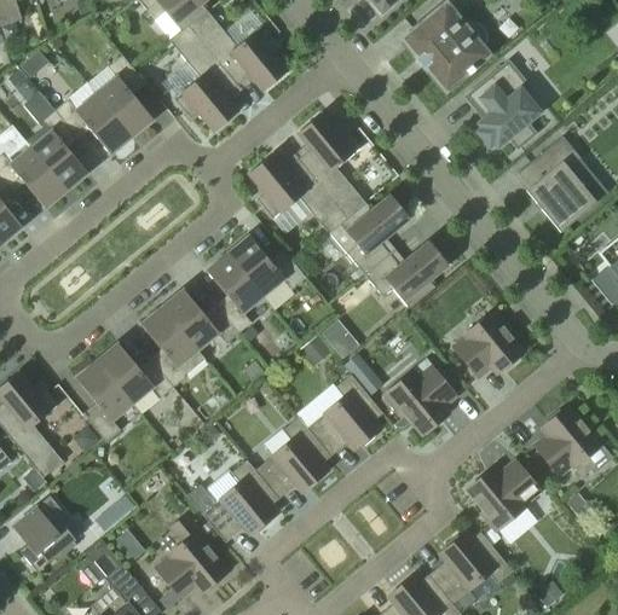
[(0,0),(0,24),(22,18),(16,0),(0,0)]
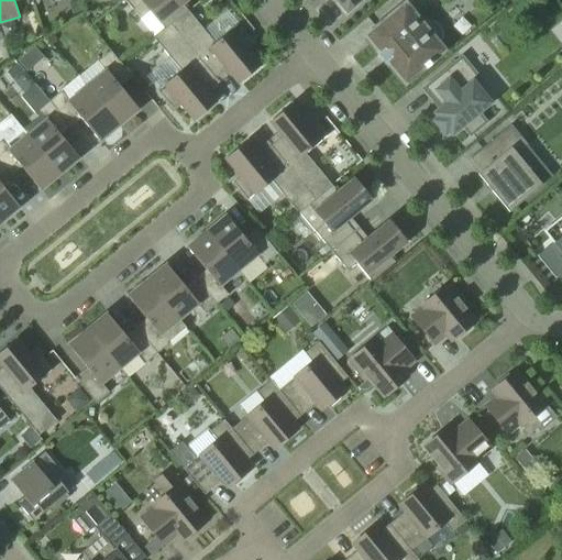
[(74,0),(70,1),(74,12),(86,8),(84,0),(74,0)]
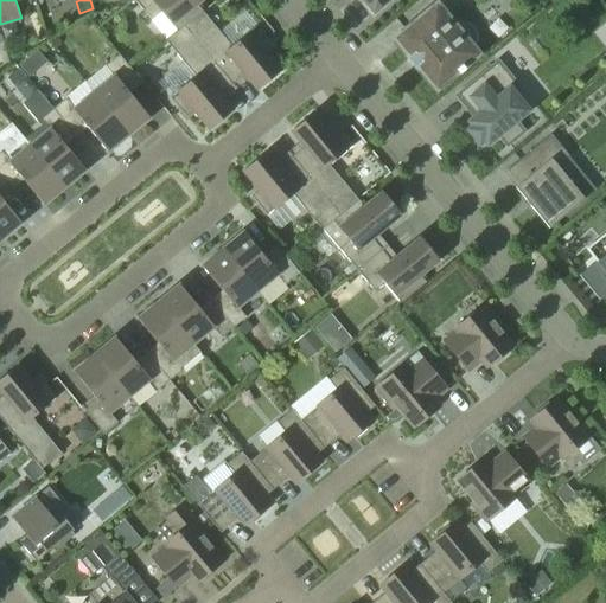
[(179,18),(197,2),(199,0),(136,0),(146,12),(157,4),(172,23),(179,18)]
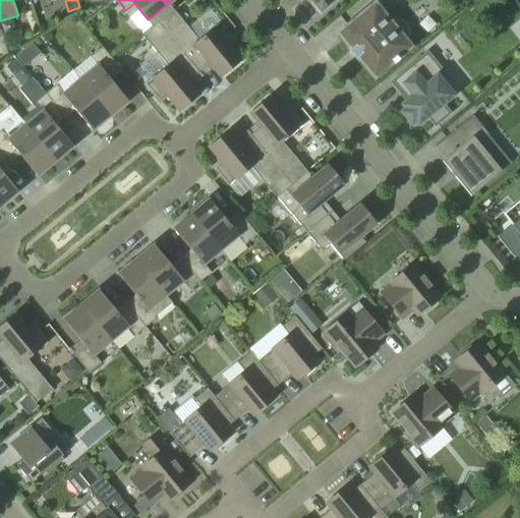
[(311,0),(321,11),(334,0),(311,0)]
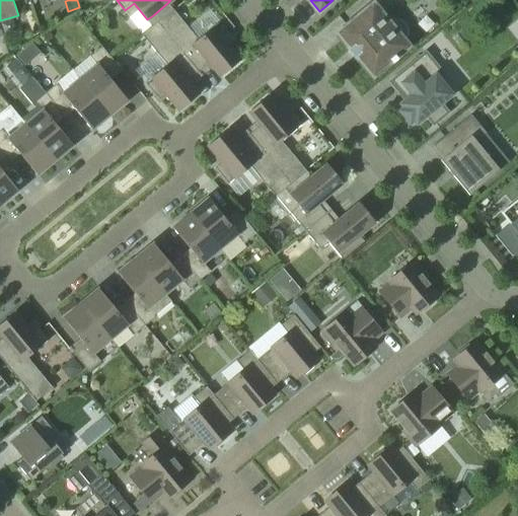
[(199,39),(192,30),(168,2),(153,15),(200,71),(210,63),(221,76),(241,59),(228,43),(234,38),(220,20),(199,39)]
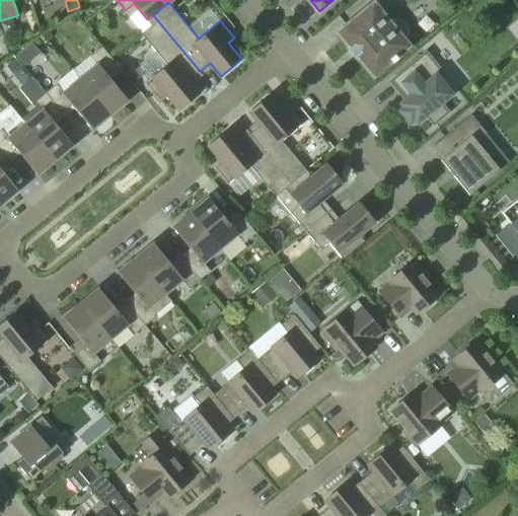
[(409,45),(373,3),(340,31),(350,45),(348,46),(358,57),(359,56),(374,73),(392,59),(393,61),(397,57),(396,55),(409,45)]
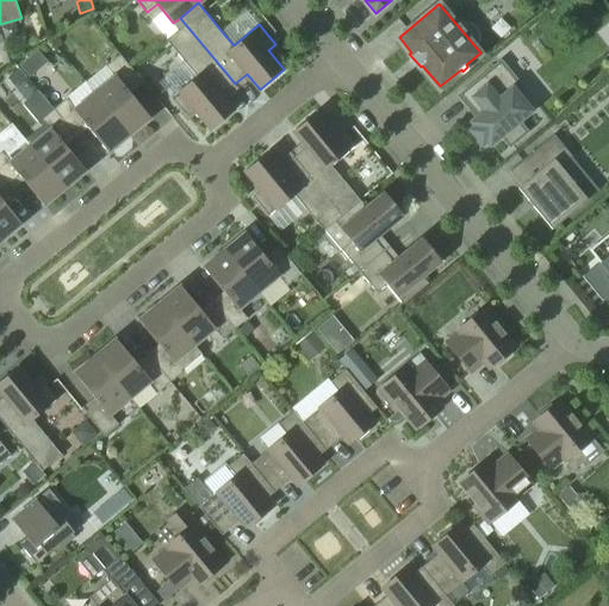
[(223,93),(235,83),(180,18),(173,23),(163,31),(198,74),(172,97),(188,116),(196,110),(211,129),(235,110),(223,93)]
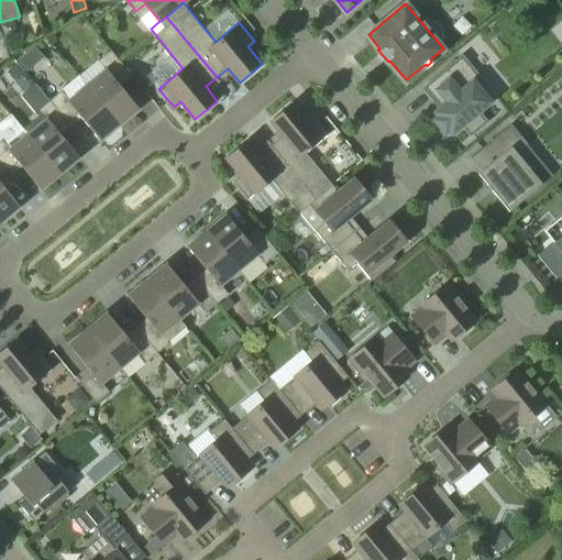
[(2,23),(7,36),(13,33),(18,26),(14,19),(2,23)]
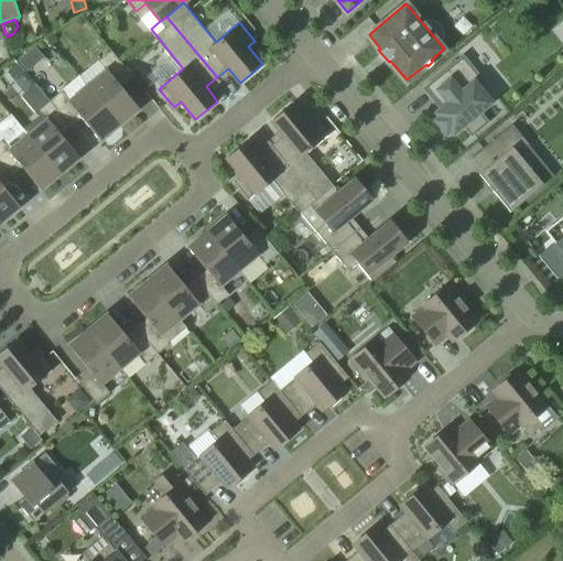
[(28,69),(40,60),(31,49),(19,58),(28,69)]
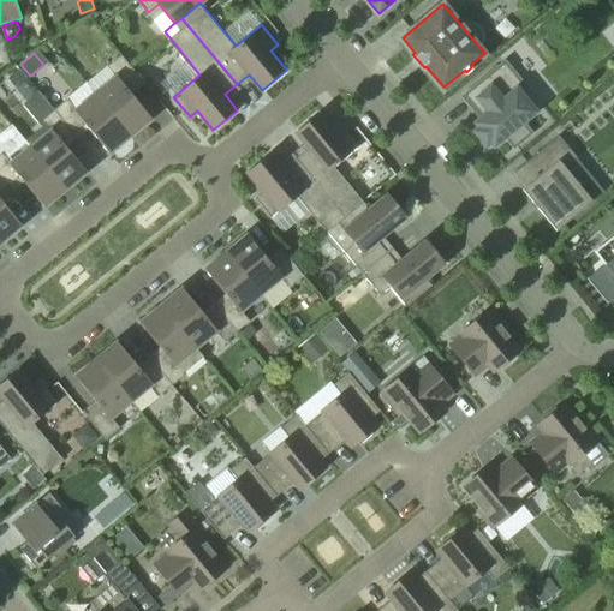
[(96,93),(131,136),(153,118),(127,88),(141,77),(121,54),(108,66),(115,76),(96,93)]
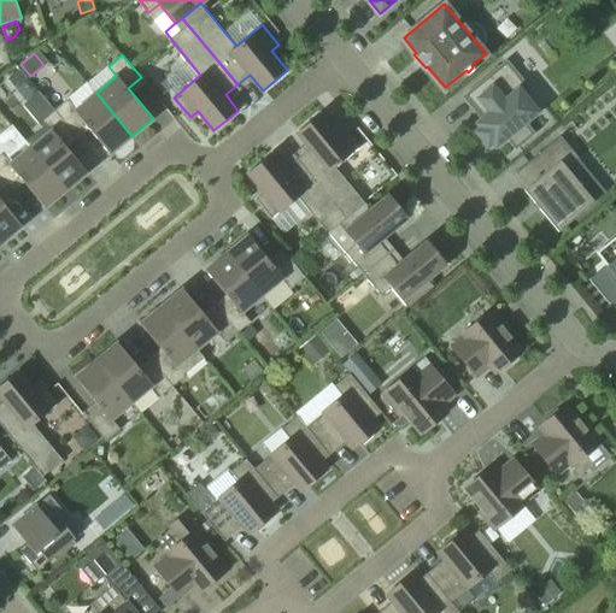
[(526,83),(506,60),(468,93),(480,107),(481,107),(486,113),(477,122),(481,127),(476,130),(488,145),(493,141),(497,145),(508,135),(517,146),(534,131),(526,122),(538,110),(520,89),(526,83)]
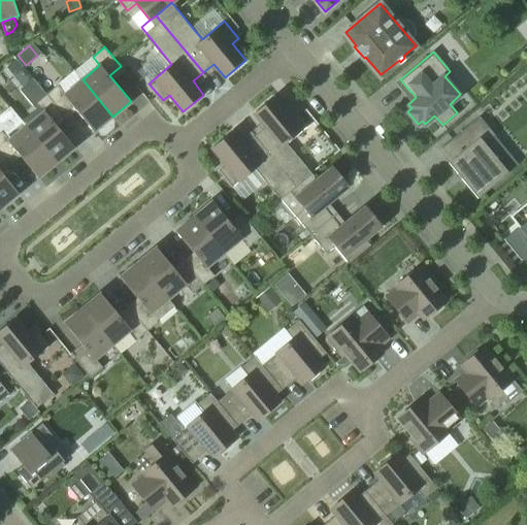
[(24,65),(18,57),(7,65),(13,73),(24,65)]
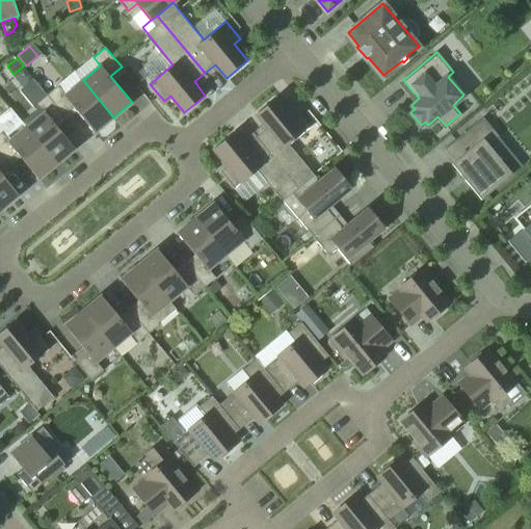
[(31,102),(44,90),(30,77),(19,88),(31,102)]
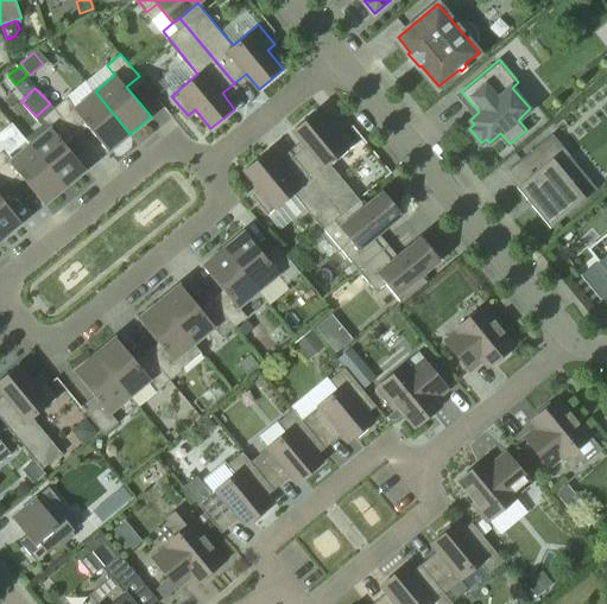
[(84,121),(109,151),(130,134),(95,91),(75,108),(67,97),(55,108),(74,131),(84,121)]
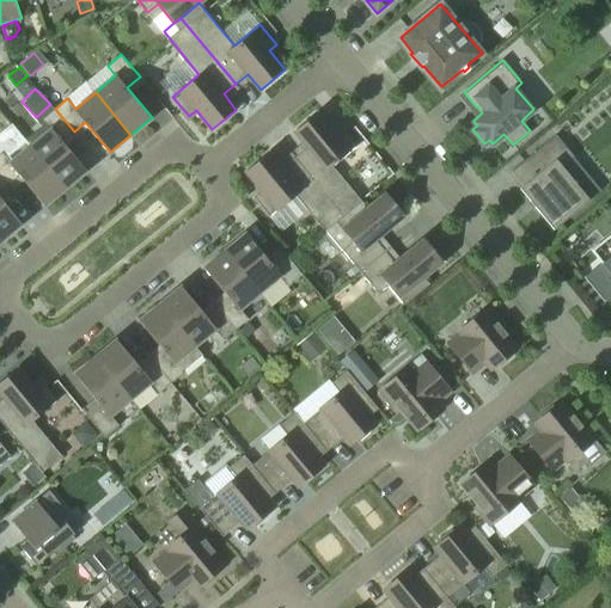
[(31,145),(66,188),(87,171),(62,141),(74,131),(55,109),(42,118),(50,129),(31,145)]
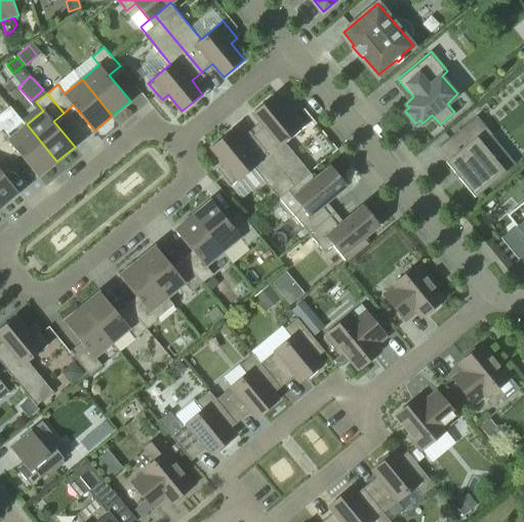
[(316,178),(315,178),(285,142),(307,123),(292,106),(286,111),(273,95),(252,112),(263,126),(252,134),(299,192),(316,178)]
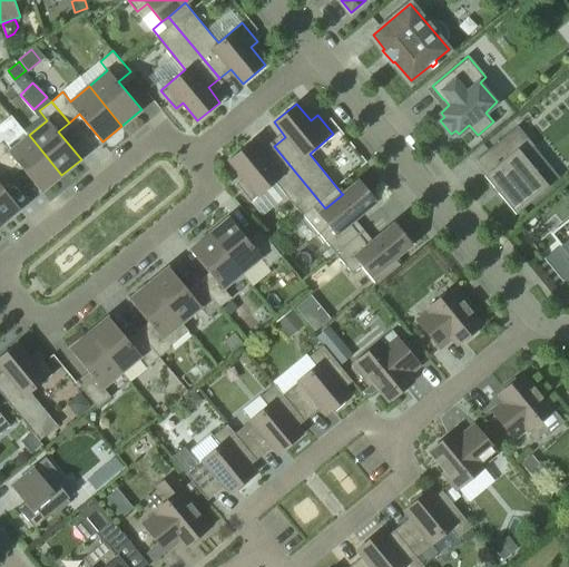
[(535,145),(518,125),(477,158),(488,172),(484,175),(516,213),(549,186),(523,155),(535,145)]
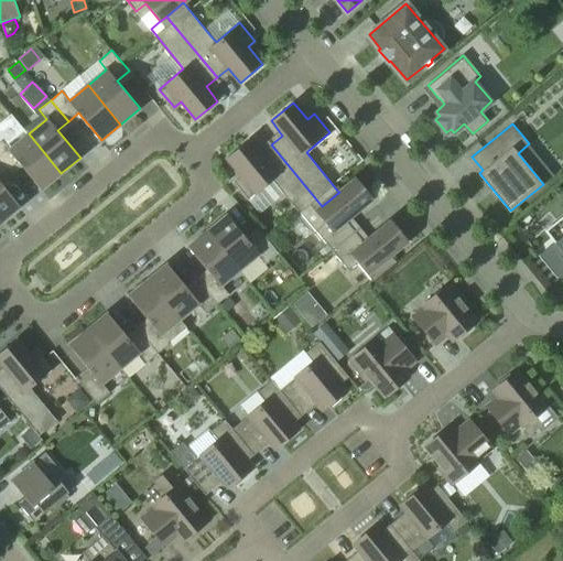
[(19,162),(42,190),(61,173),(29,133),(10,149),(2,140),(0,141),(0,160),(9,171),(19,162)]
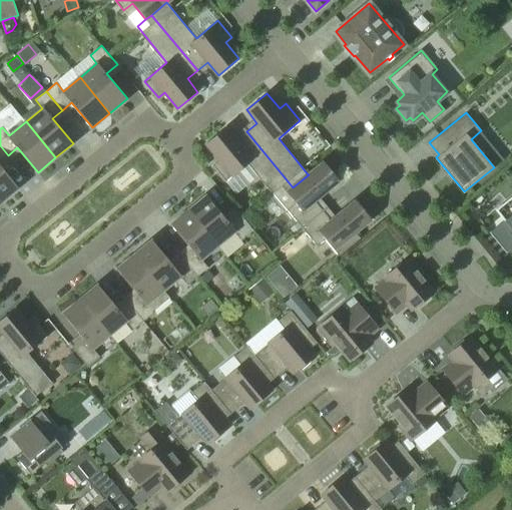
[(226,181),(249,162),(279,198),(288,191),(293,187),(246,131),(236,139),(226,126),(205,143),(218,159),(212,164),(226,181)]
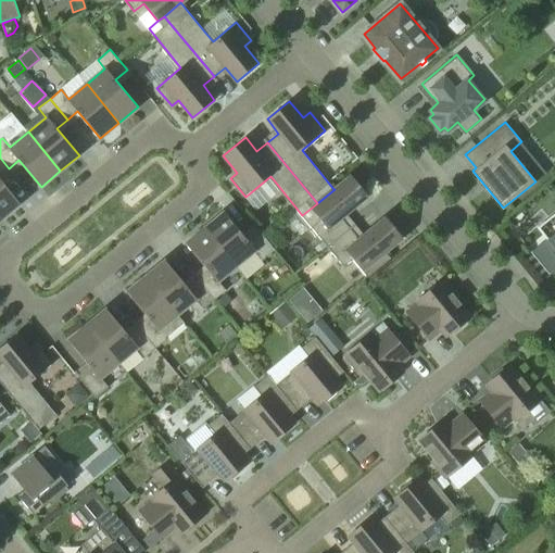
[(21,203),(0,178),(0,174),(9,168),(0,158),(0,217),(1,220),(21,203)]
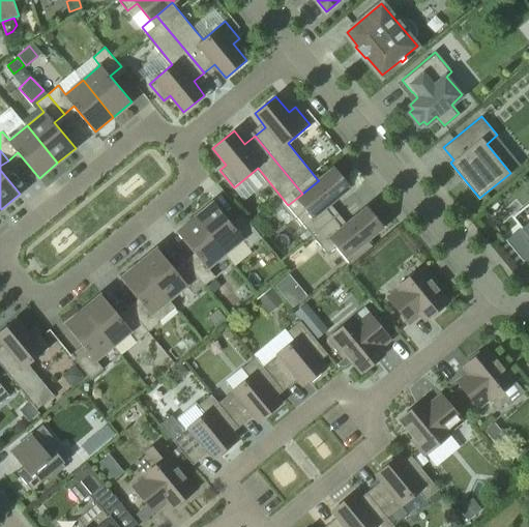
[(334,167),(318,180),(319,180),(302,194),(297,198),(311,215),(302,223),(313,235),(333,217),(325,207),(350,186),(334,167)]
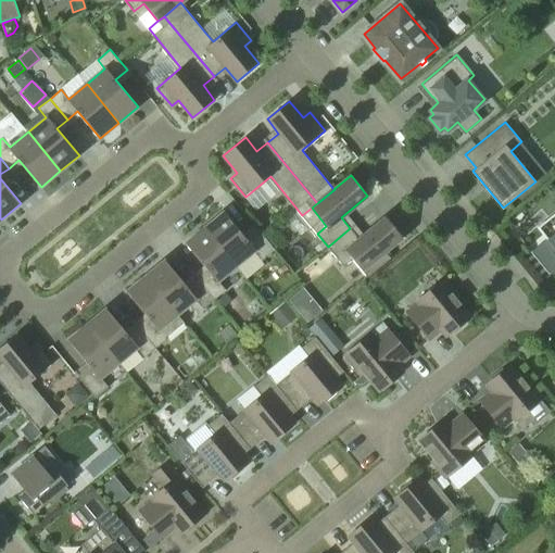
[(224,211),(219,214),(204,227),(237,265),(254,251),(262,260),(275,250),(257,228),(246,238),(224,211)]
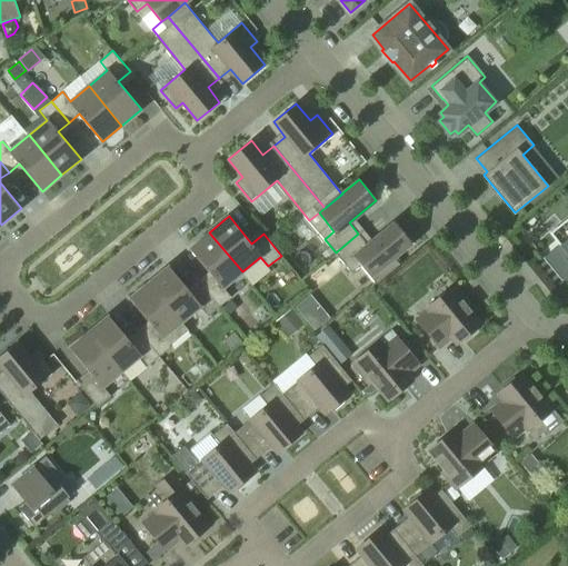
[(367,244),(358,234),(336,252),(352,272),(361,265),(377,283),(400,264),(395,257),(411,244),(394,222),(367,244)]
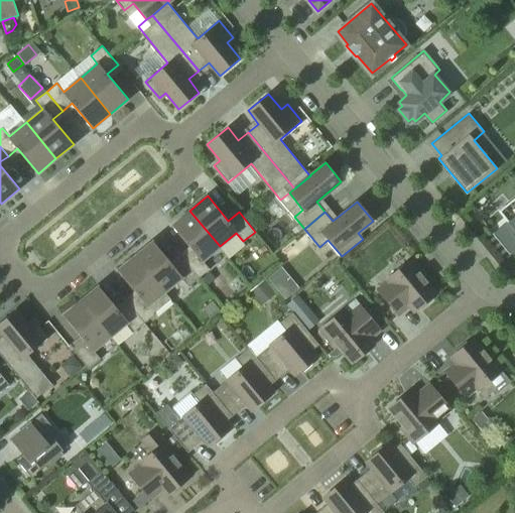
[(192,250),(183,258),(200,277),(210,269),(203,260),(220,246),(189,211),(171,225),(192,250)]
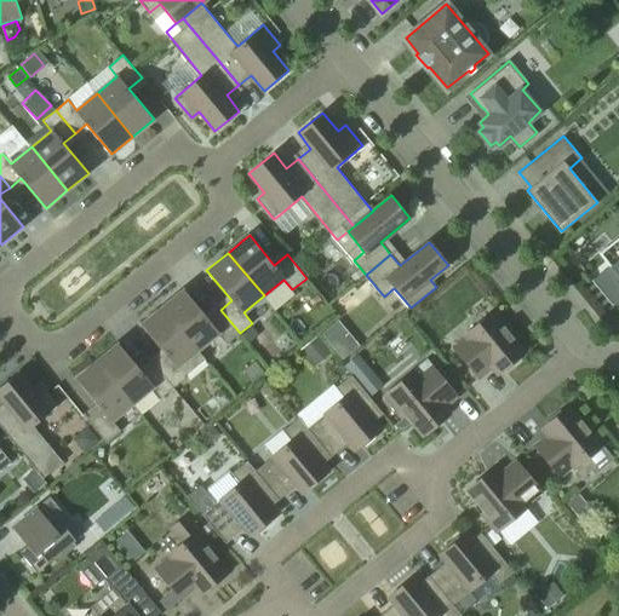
[(618,257),(592,280),(612,304),(618,298),(618,257)]
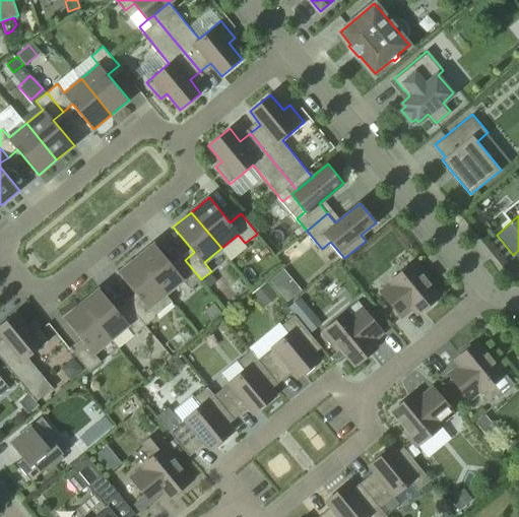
[(154,243),(136,257),(167,294),(183,279),(190,288),(201,279),(185,260),(175,268),(154,243)]
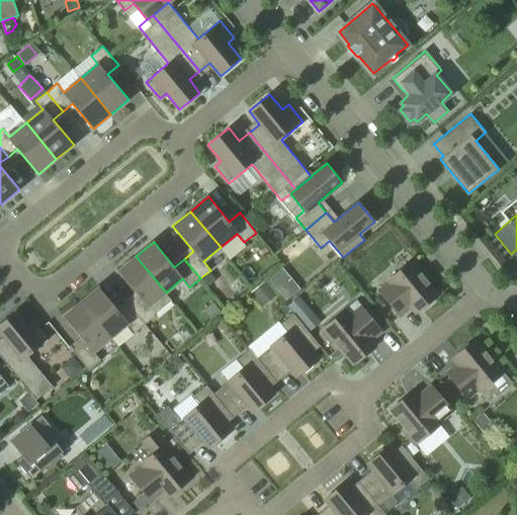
[(139,296),(130,304),(146,324),(156,315),(173,302),(166,292),(136,256),(117,271),(139,296)]
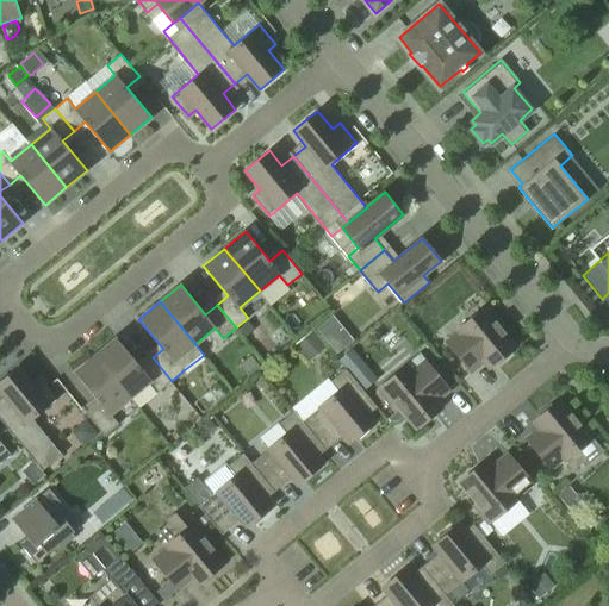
[(502,322),(488,304),(446,338),(472,372),(483,362),(488,368),(496,361),(498,364),(511,354),(509,351),(516,345),(499,324),(502,322)]
